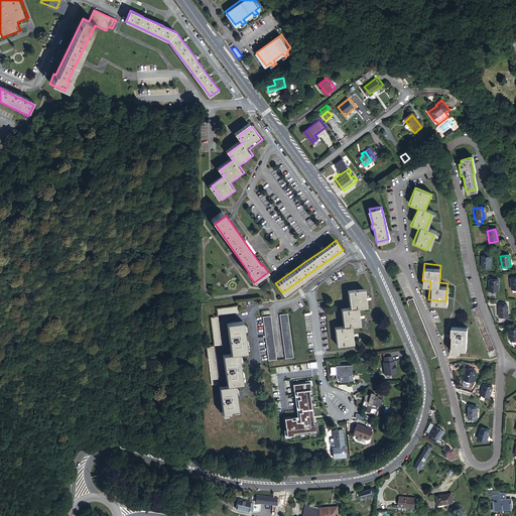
[(488,279),(488,291),(496,292),(496,280),(488,279)]
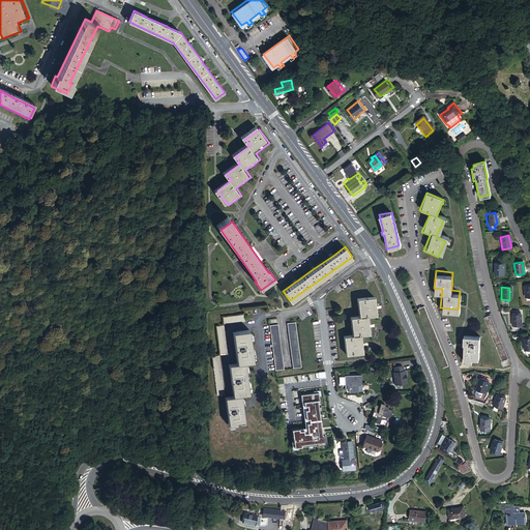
[(343,335),(346,353),(362,351),(360,333),(367,332),(365,315),(375,313),(373,296),(356,298),(358,315),(349,317),(352,334),(343,335)]
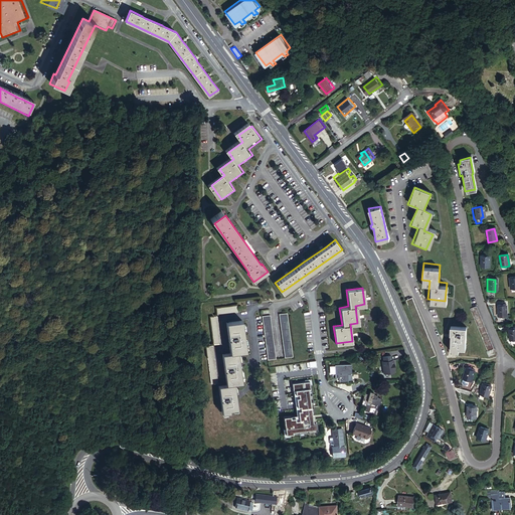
[(215,307),(216,315),(236,312),(236,305),(215,307)]
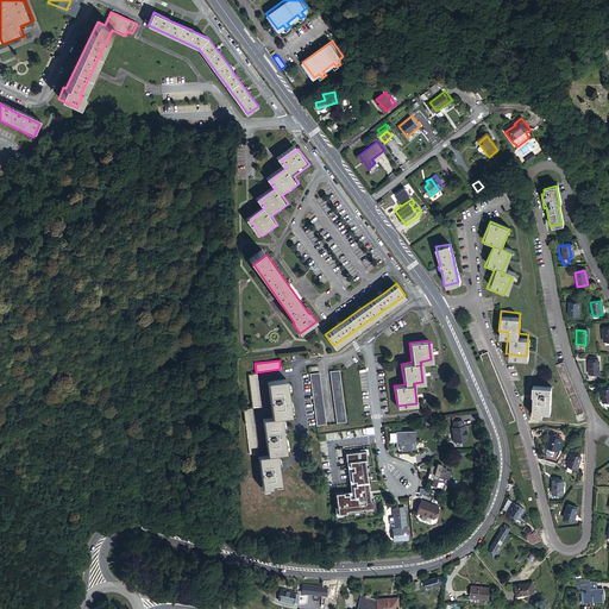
[(586,360),(586,374),(597,374),(596,360),(586,360)]
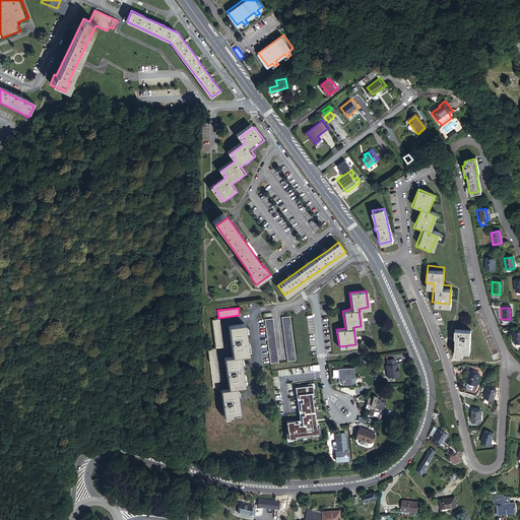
[(281,315),(287,359),(296,358),(289,314),(281,315)]
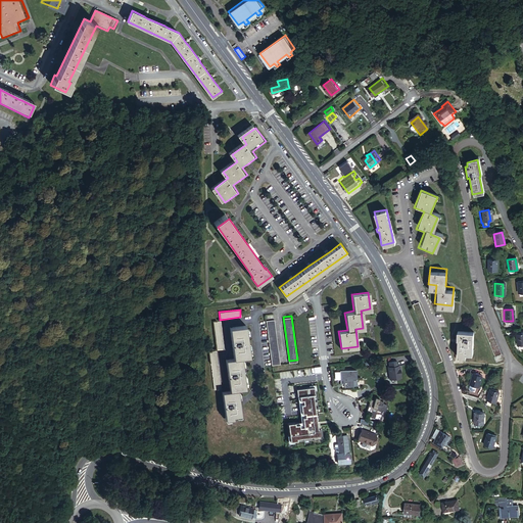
[(274,318),(265,320),(271,364),(280,362),(274,318)]
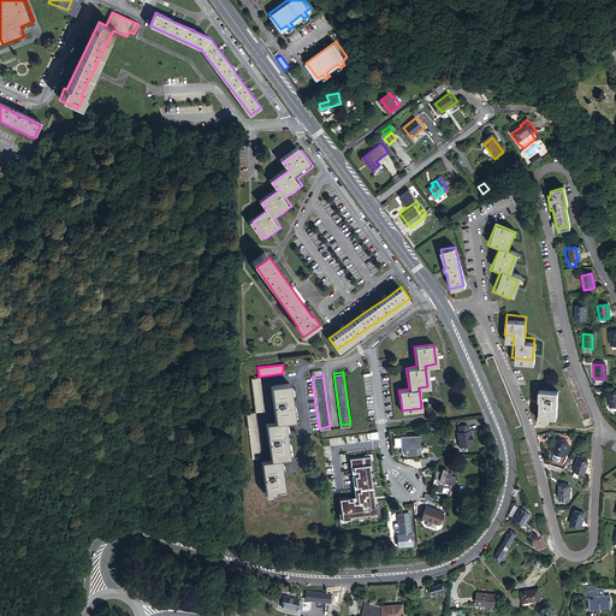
[(250,379),(254,412),(264,410),(260,378),(250,379)]
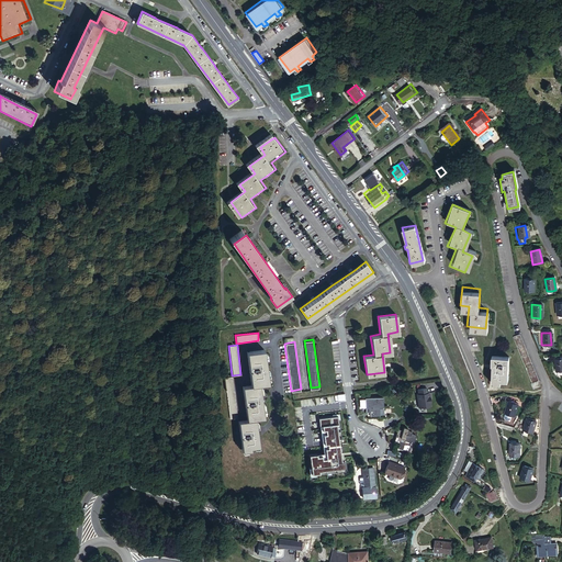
[(237,420),(242,448),(259,446),(255,418),(263,416),(259,383),(268,382),(263,349),(246,351),(250,384),(242,385),(246,419),(237,420)]
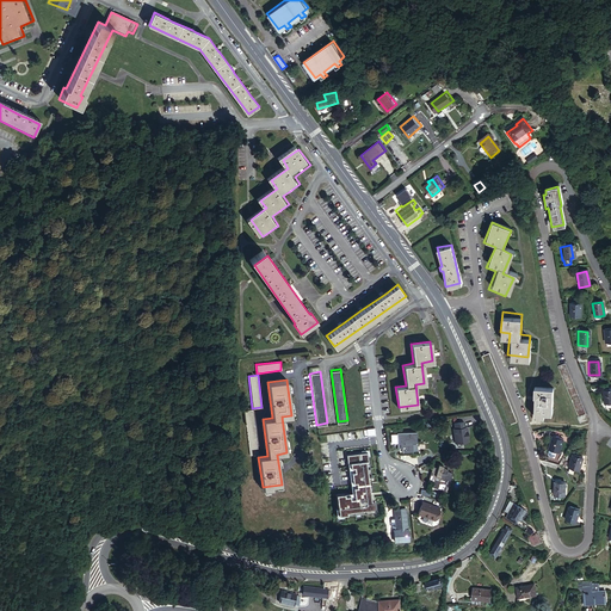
[(535,396),(534,415),(544,415),(545,414),(553,414),(553,387),(532,387),(531,396),(535,396)]
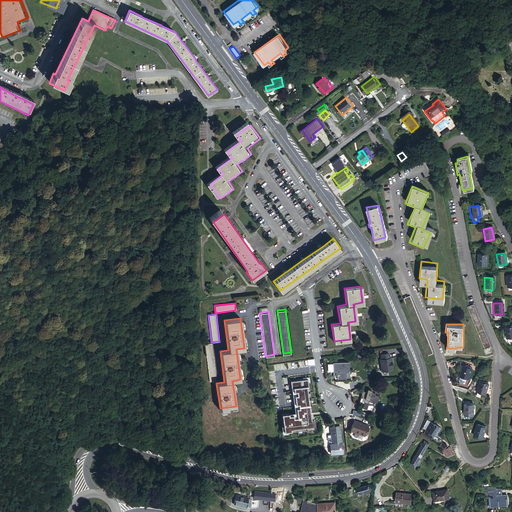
[(501,328),(502,338),(511,338),(510,327),(501,328)]
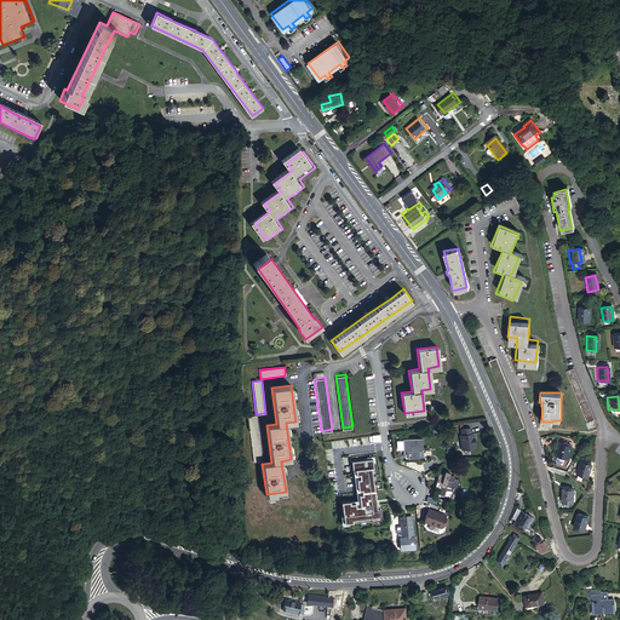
[(247,417),(253,461),(262,460),(256,415),(247,417)]
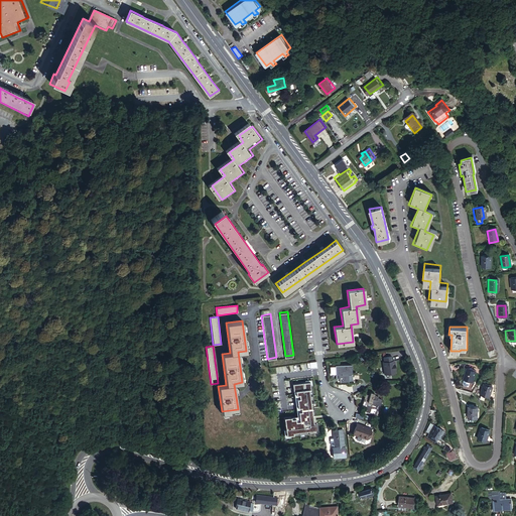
[(383,360),(385,372),(395,371),(396,369),(394,358),(392,358),(392,354),(384,355),(385,360),(383,360)]
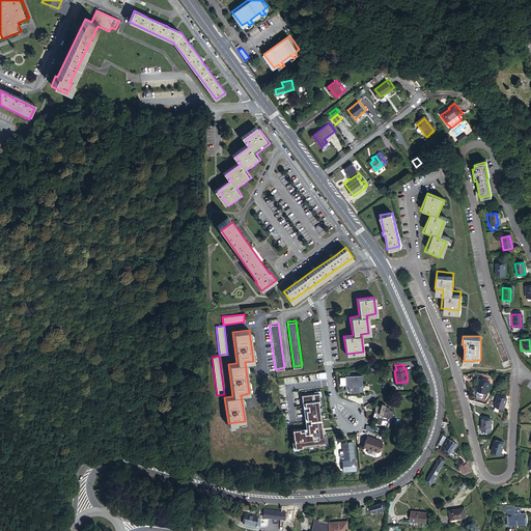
[(363,374),(345,375),(346,388),(350,388),(350,392),(360,391),(360,385),(364,385),(363,374)]
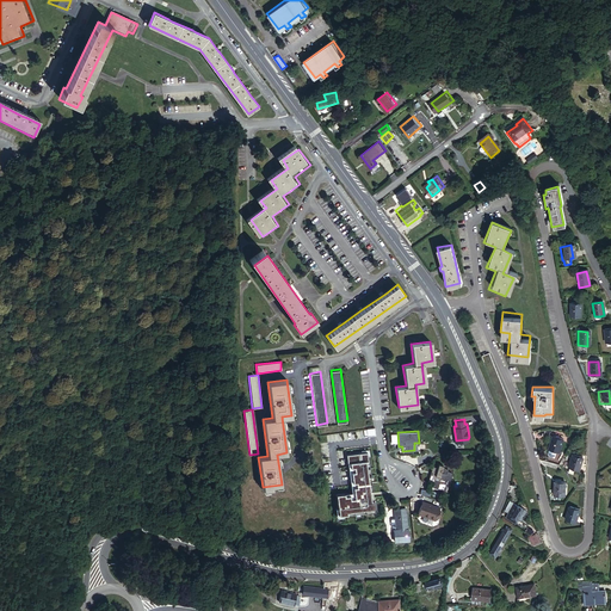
[(554,434),(548,446),(547,451),(548,454),(551,455),(554,454),(555,450),(557,450),(563,438),(554,434)]
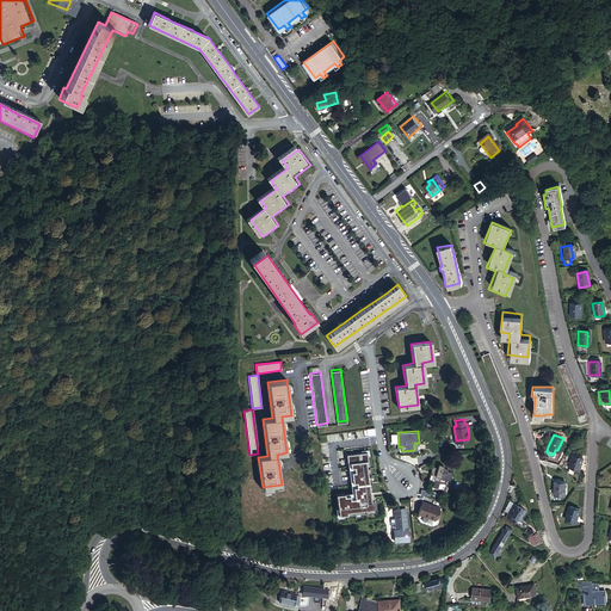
[(582,454),(573,450),(568,466),(567,470),(572,473),(573,467),(578,469),(582,454)]
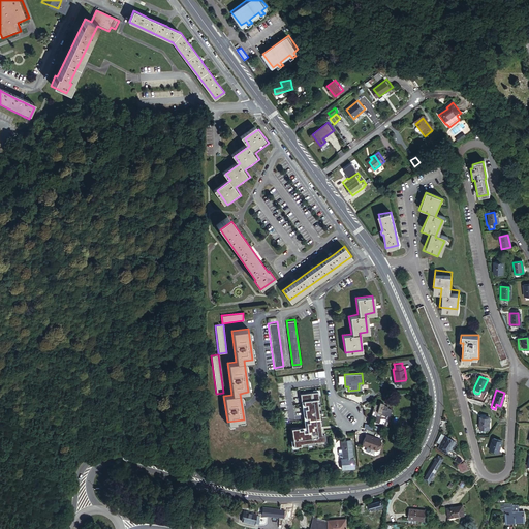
[(301,441),(325,438),(324,431),(322,431),(321,424),(321,417),(318,399),(320,399),(319,393),(301,395),(302,402),(304,401),(304,405),(307,405),(308,408),(305,409),(306,417),(309,417),(309,421),(307,421),(308,430),(304,430),(304,428),(299,428),(299,427),(291,428),(293,444),(301,443),(301,441)]
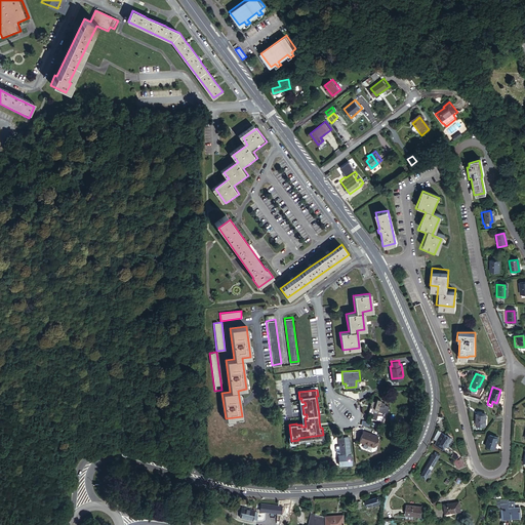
[(371,405),(369,410),(374,411),(374,410),(379,411),(380,410),(385,411),(385,410),(390,411),(391,405),(387,404),(388,401),(384,400),(385,398),(379,396),(378,400),(373,398),(371,403),(373,404),(373,405),(371,405)]
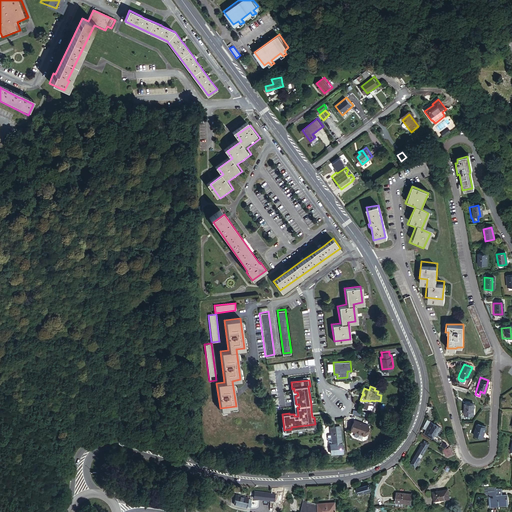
[(464,403),(463,414),(473,414),(473,403),(464,403)]
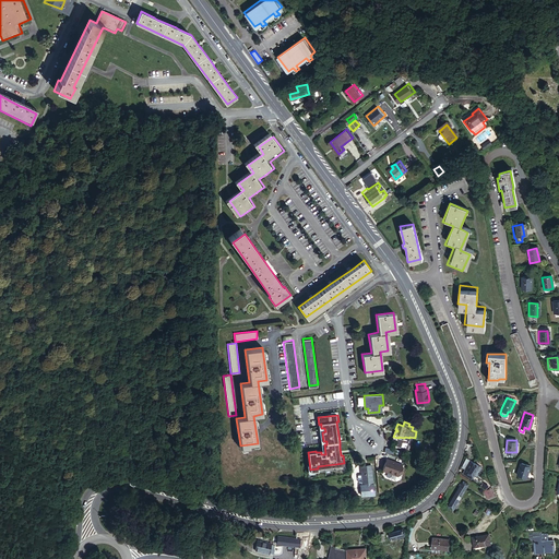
[(385,456),(381,468),(396,474),(401,462),(385,456)]
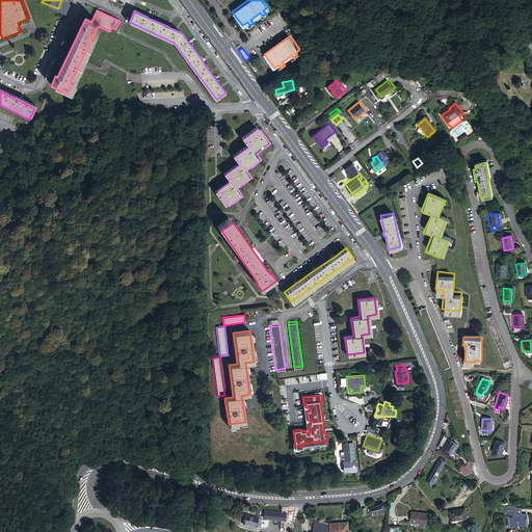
[(443,448),(452,453),(457,443),(448,437),(447,441),(444,439),(441,445),(444,446),(443,448)]
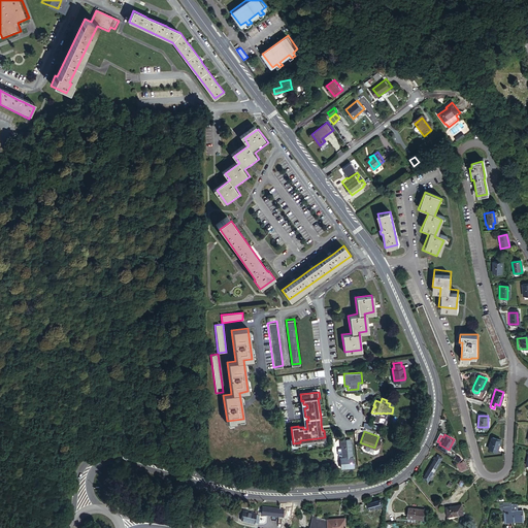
[(493,436),(489,448),(496,451),(501,439),(493,436)]
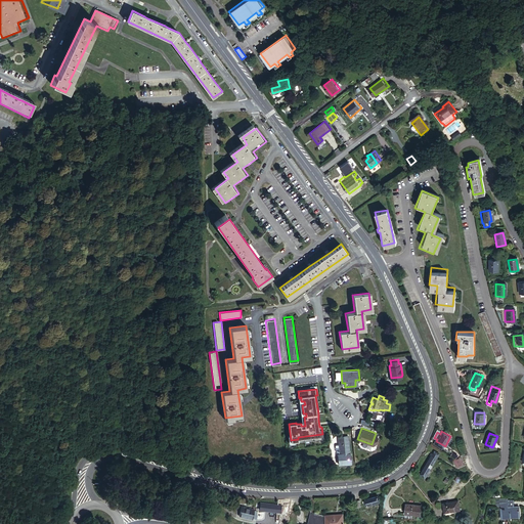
[(335,454),(336,465),(350,462),(348,452),(347,453),(344,436),(335,437),(336,444),(333,445),(333,446),(333,451),(335,452),(337,452),(338,454),(335,454)]
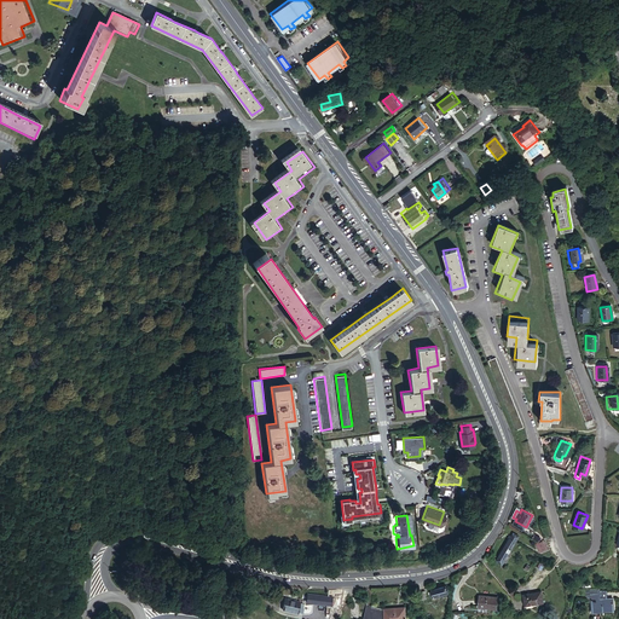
[(512,536),(509,538),(498,559),(504,562),(520,536),(513,532),(512,536)]
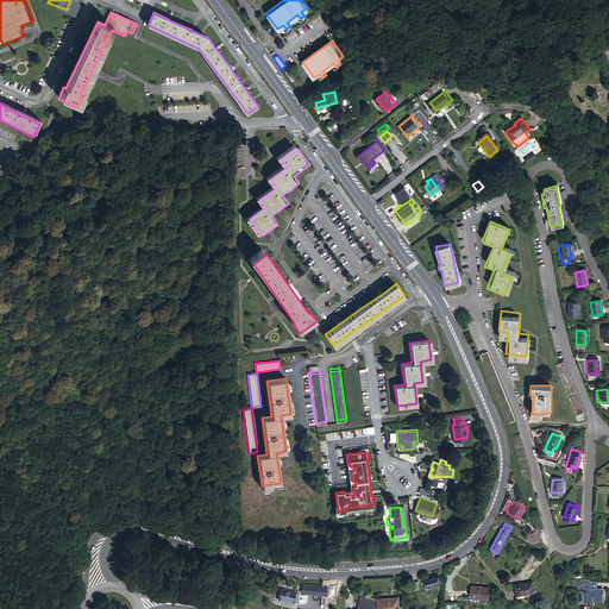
[(535,531),(531,533),(527,534),(531,542),(539,539),(535,531)]
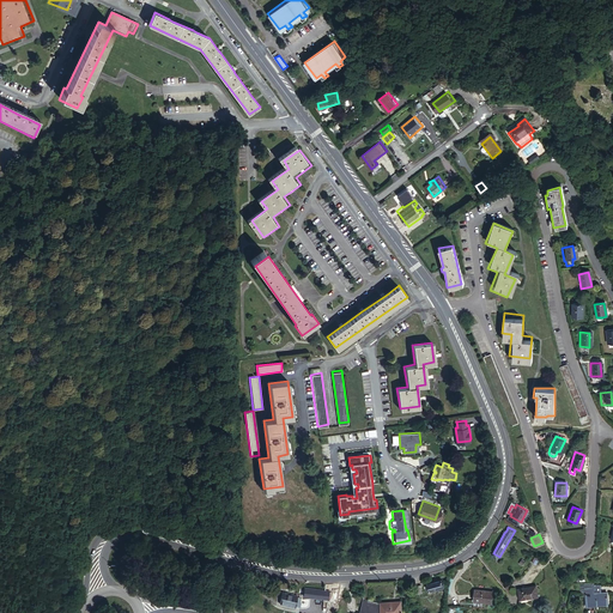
[(428,583),(430,590),(444,587),(442,580),(428,583)]
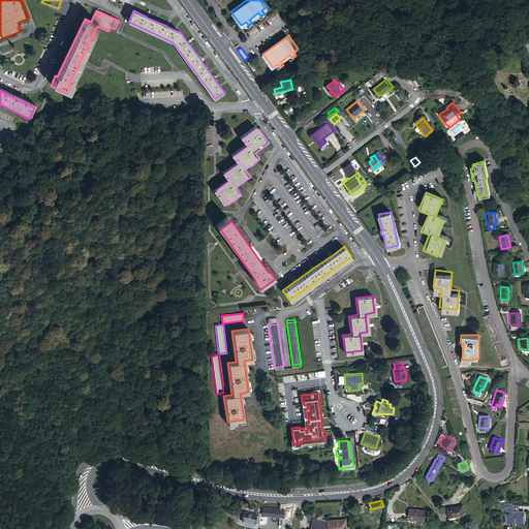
[(450,505),(452,515),(464,514),(464,516),(469,516),(468,504),(450,505)]
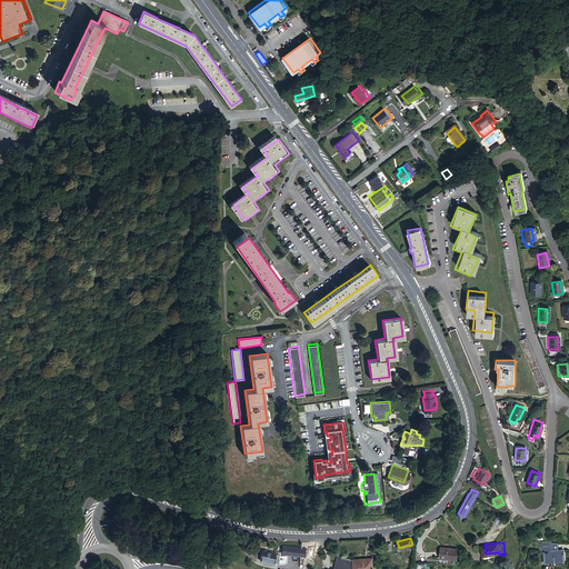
[(561,558),(560,549),(556,549),(556,542),(548,542),(540,545),(541,561),(551,560),(551,559),(561,558)]
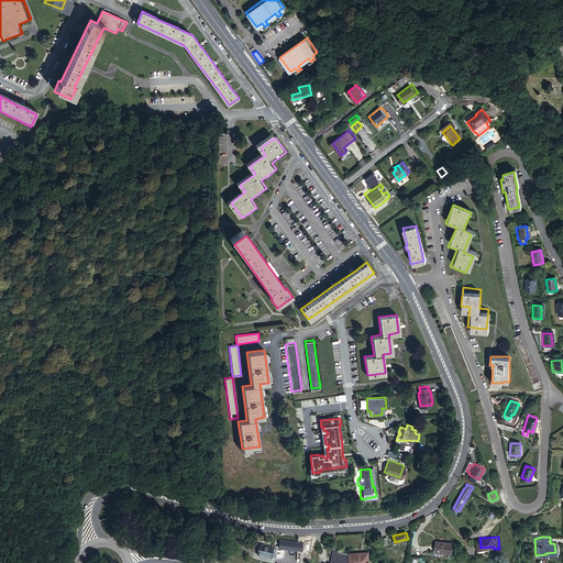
[(439,541),(438,551),(455,552),(456,542),(439,541)]
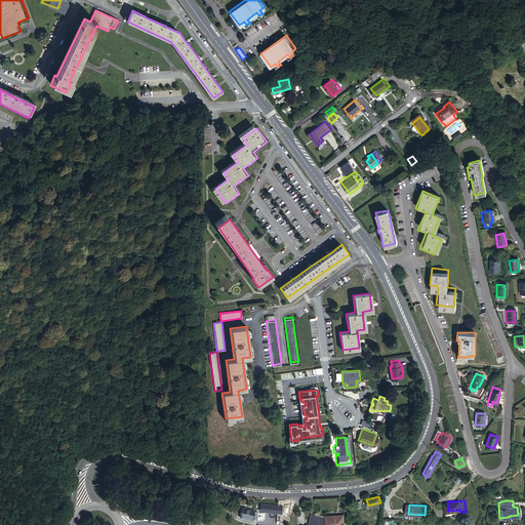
[(263,506),(261,513),(283,515),(283,508),(278,508),(275,507),(263,506)]
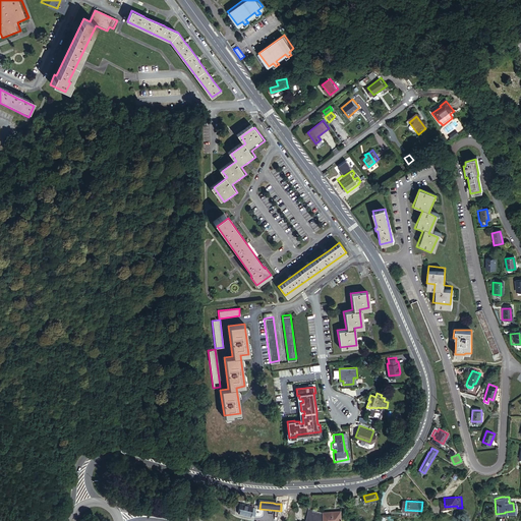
[(250,517),(250,516),(252,509),(252,508),(240,505),(238,513),(250,517)]
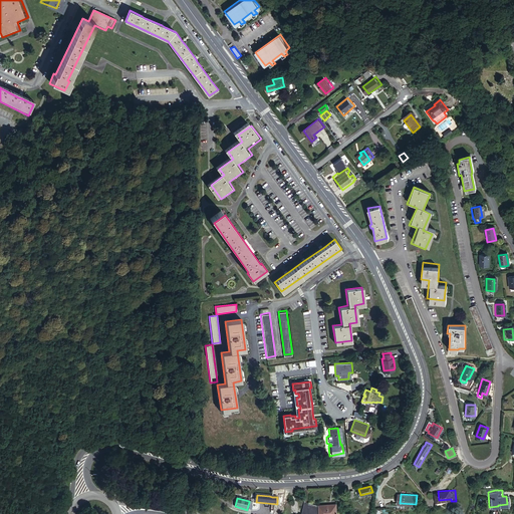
[(305,503),(302,513),(335,513),(335,504),(319,505),(305,503)]
